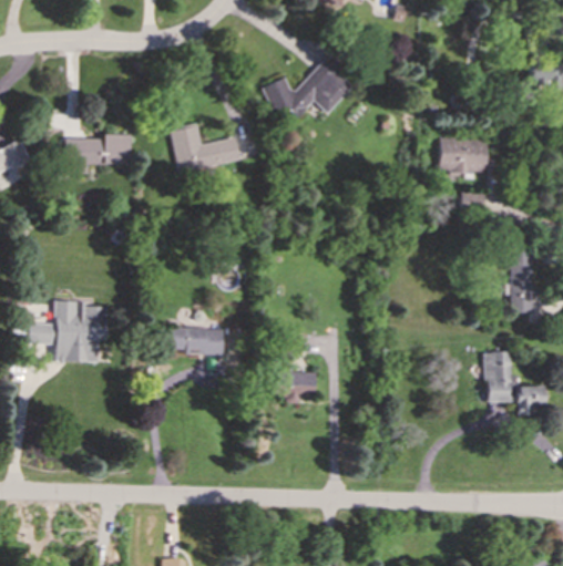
[(284,78),(257,90),(259,96),(270,105),(274,113),(284,109),(296,119),(306,106),(315,103),(327,114),(350,88),(348,80),(324,60),(295,92),(288,88),(284,78)]
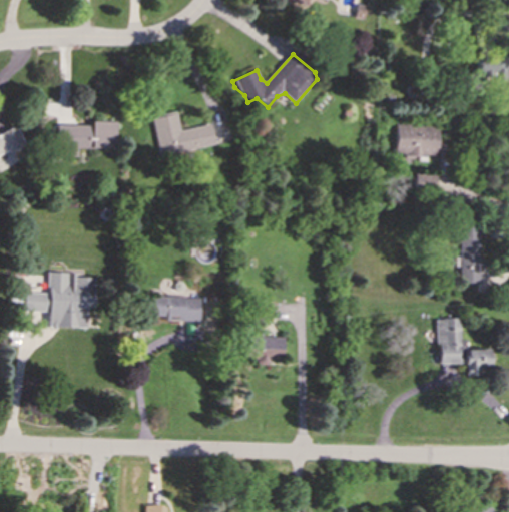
[(215,146),(212,124),(180,130),(177,113),(153,117),(159,155),(215,146)]
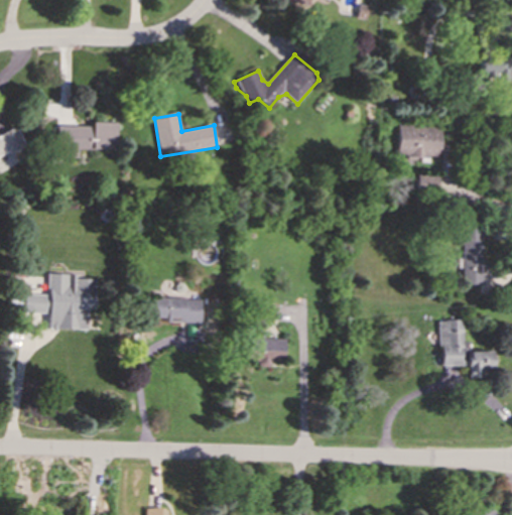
[(120,123),(94,122),(94,126),(56,126),(56,158),(79,158),(79,149),(119,150),(120,123)]
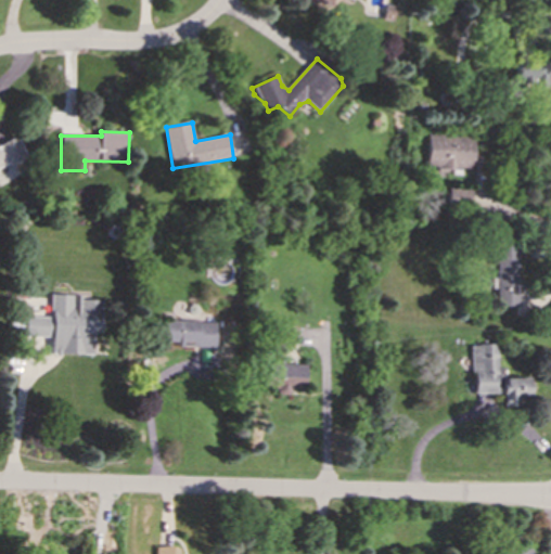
[(477,137),(431,134),(430,169),(476,170),(477,137)]
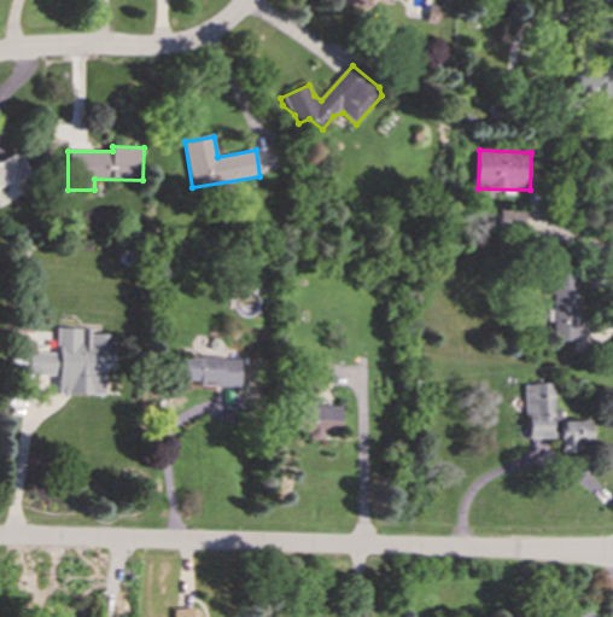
[(0,159),(0,187),(30,176),(21,152),(0,159)]
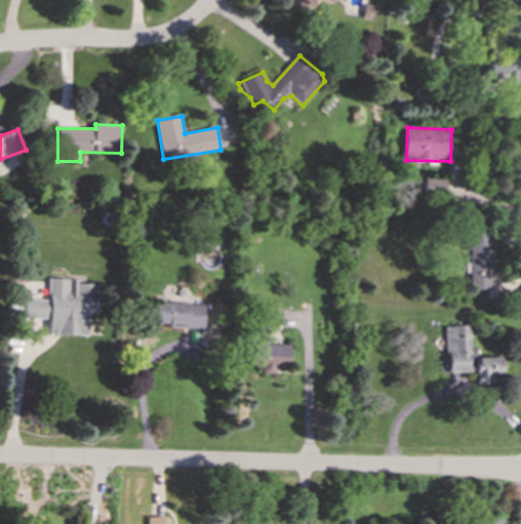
[(494,289),(493,229),(472,230),(473,289),(494,289)]
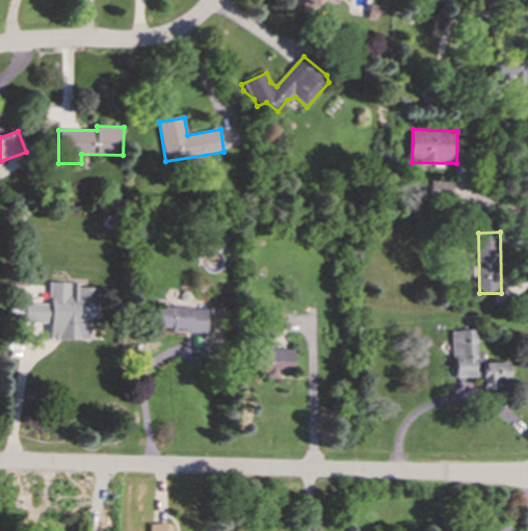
[(91,340),(91,318),(99,319),(99,288),(81,287),(81,283),(52,283),(52,304),(27,303),(27,323),(53,323),(53,340),(91,340)]
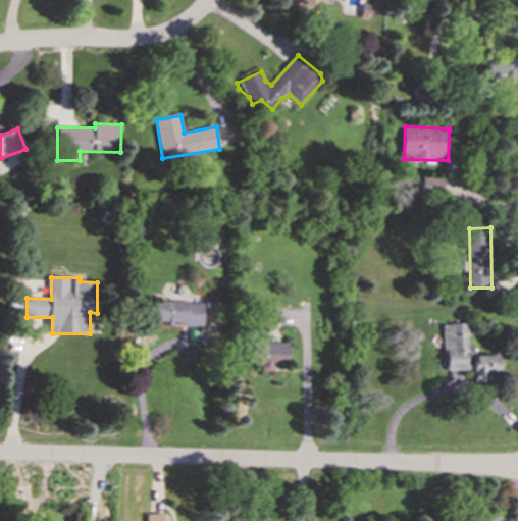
[(205,326),(205,303),(155,302),(155,322),(170,322),(170,326),(205,326)]
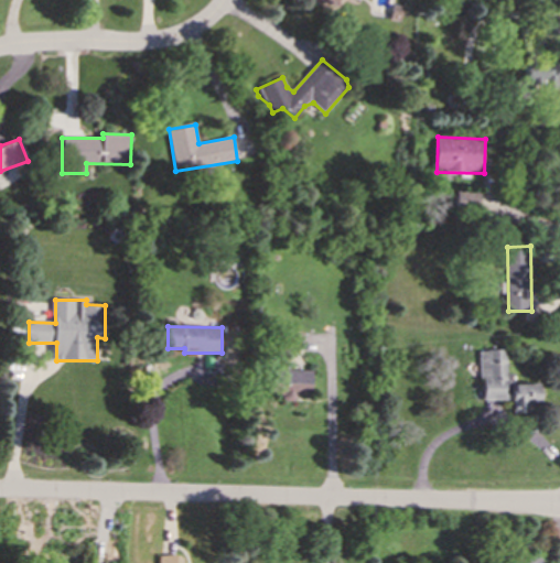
[(302,333),(292,333),(291,350),(301,352),(302,333)]
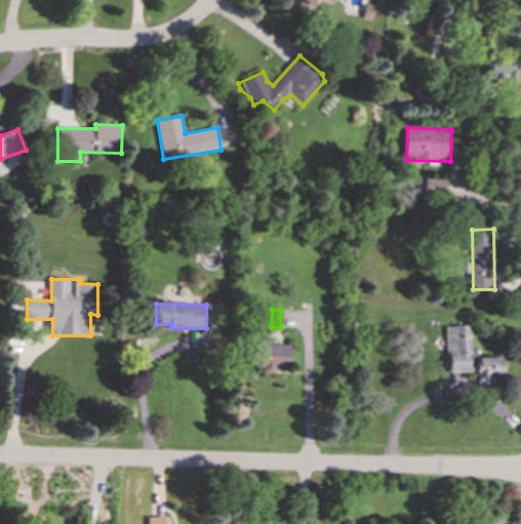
[(449,372),(478,372),(478,385),(491,385),(491,377),(504,377),(503,357),(478,358),(478,349),(473,349),(473,326),(449,326),(449,372)]
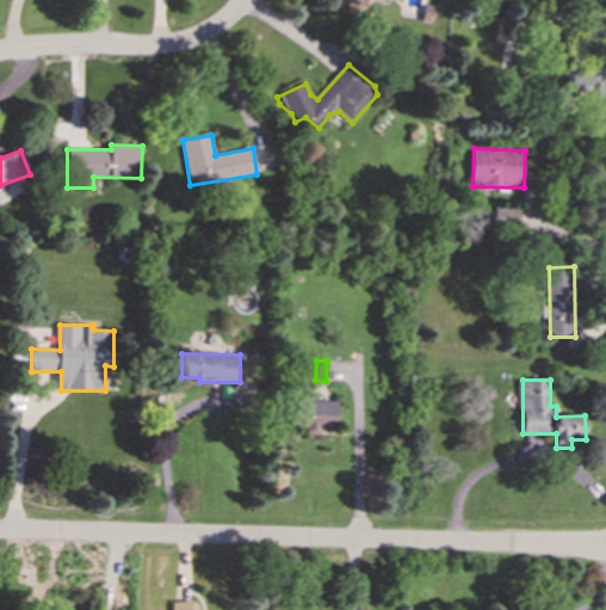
[(339,430),(338,400),(296,400),(296,431),(339,430)]
